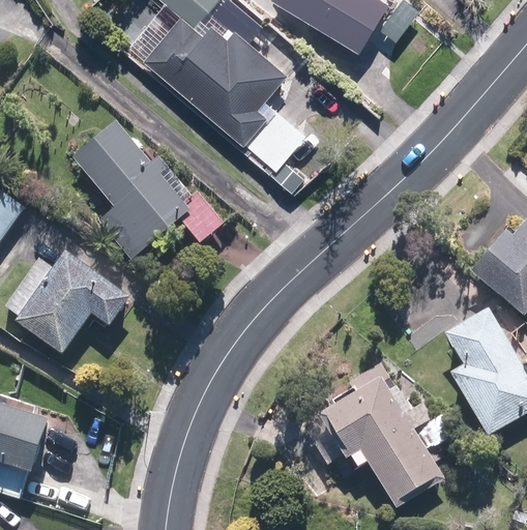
[(166,0),(197,27),(220,0),(166,0)]
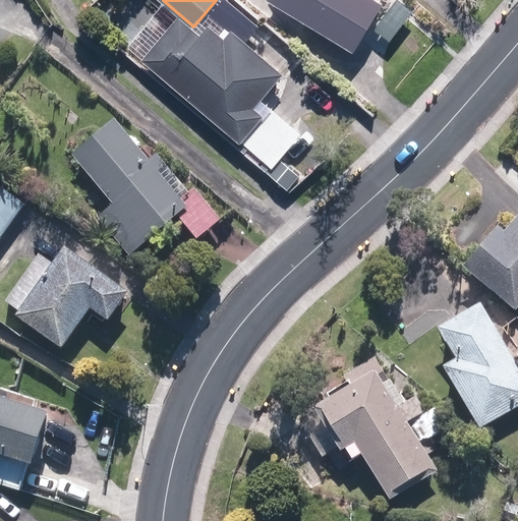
[(265,0),(265,1),(351,55),(381,7),(368,0),(265,0)]
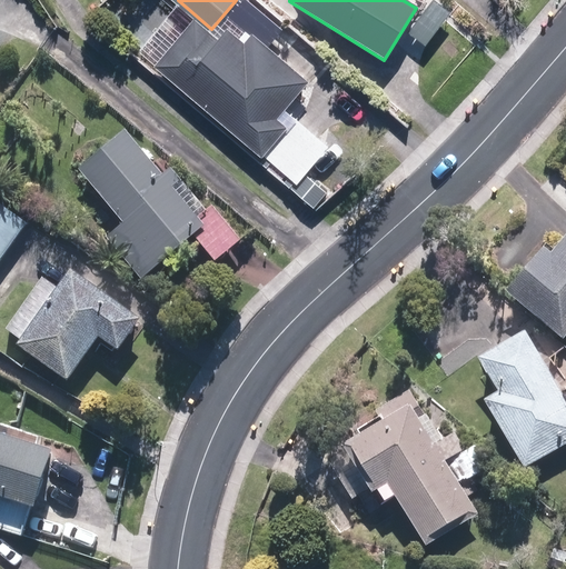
[(408,33),(425,45),(446,13),(430,2),(408,33)]
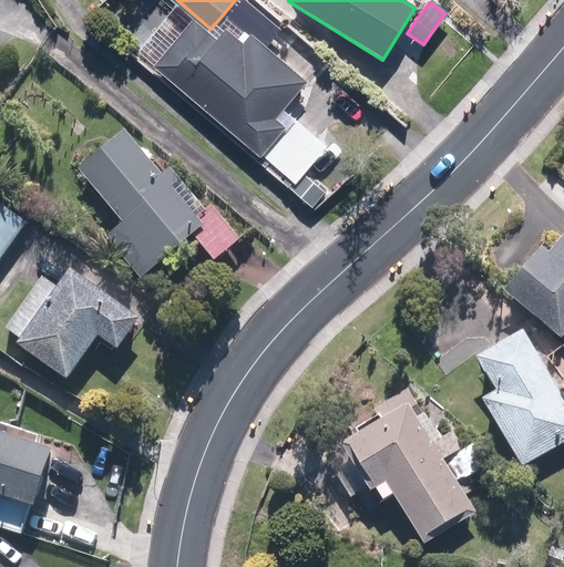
[(262,155),(287,176),(319,140),(283,110),(306,82),(249,34),(242,44),(224,29),(216,39),(192,19),(151,66),(258,158),(262,155)]
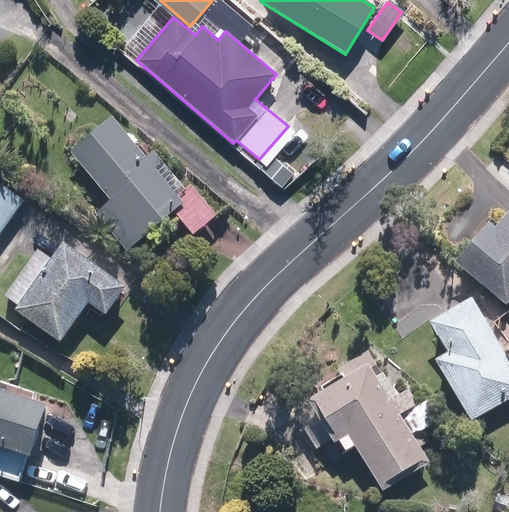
[(93,211),(124,250),(173,210),(191,233),(213,215),(157,146),(145,157),(111,115),(69,149),(109,198),(93,211)]
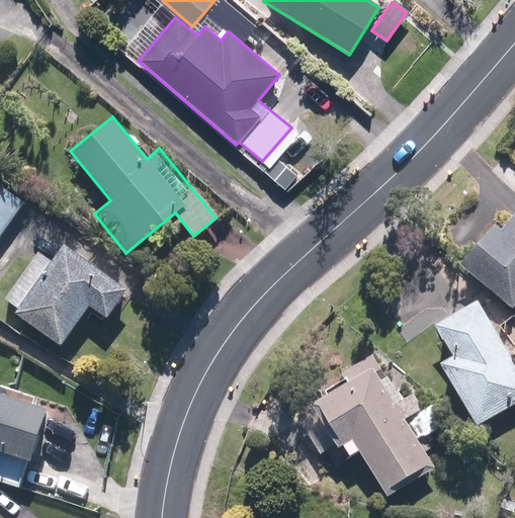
[(0,233),(22,202),(0,185),(0,233)]
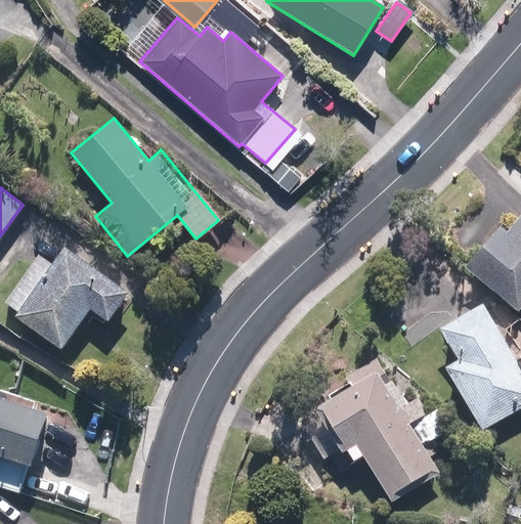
[(464,268),(517,311),(520,305),(520,214),(510,228),(501,222),(464,268)]
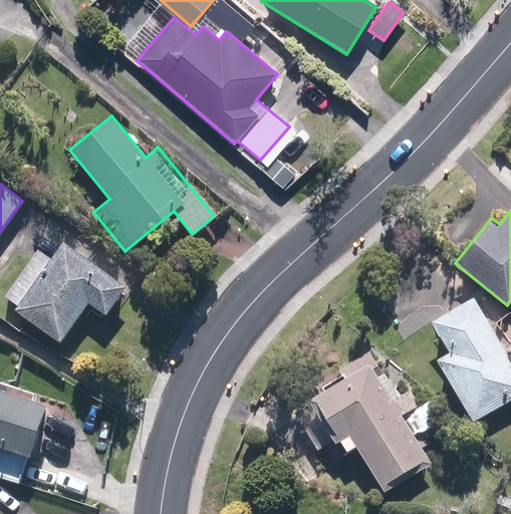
[(14,310),(60,342),(87,302),(106,315),(126,285),(62,241),(14,310)]
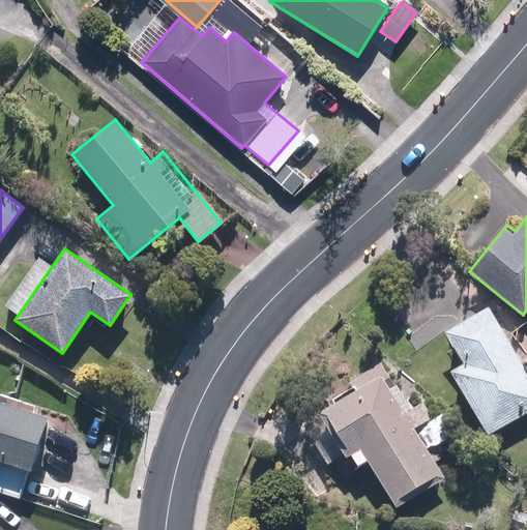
[(450,370),(487,435),(526,412),(526,372),(490,306),(445,331),(463,363),(450,370)]
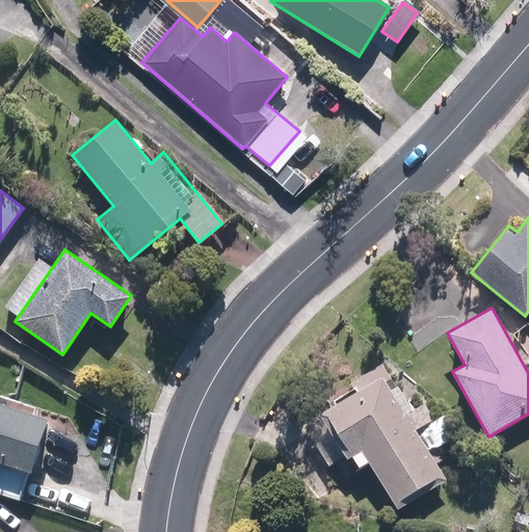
[(380,380),(322,416),(348,458),(362,450),(396,508),(446,479),(416,427),(430,419),(423,406),(403,418),(380,380)]
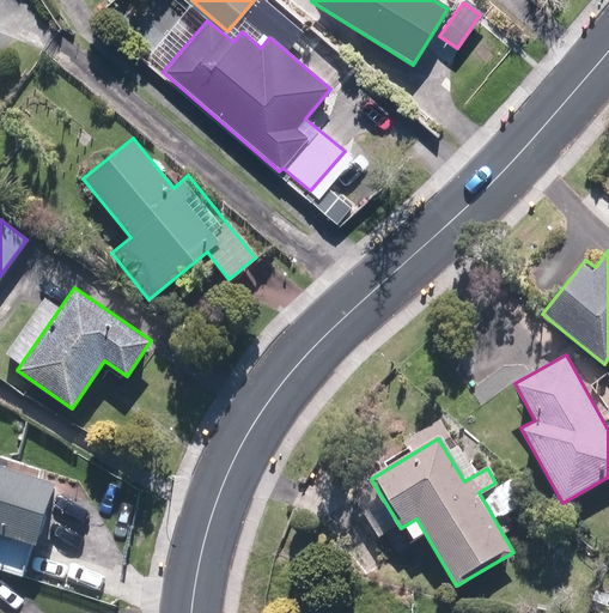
[(0,577),(20,583),(31,551),(37,553),(58,490),(0,471),(0,577)]
